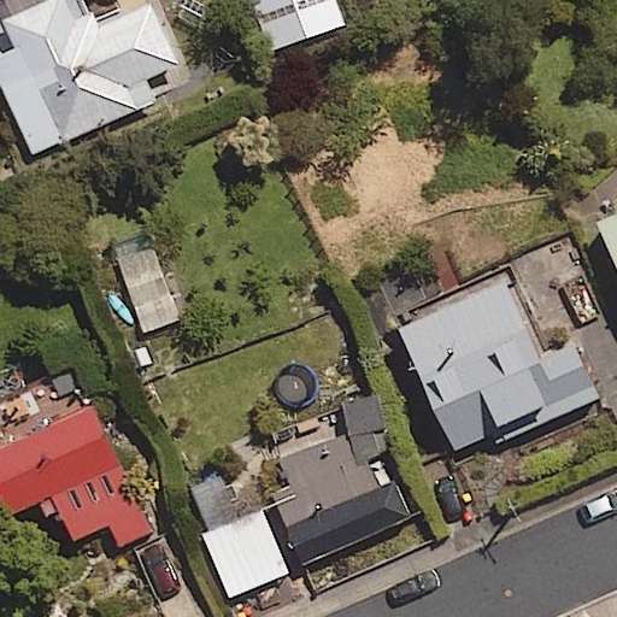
[(156,0),(97,25),(84,0),(0,0),(0,71),(35,153),(158,100),(148,77),(182,62),(156,0)]
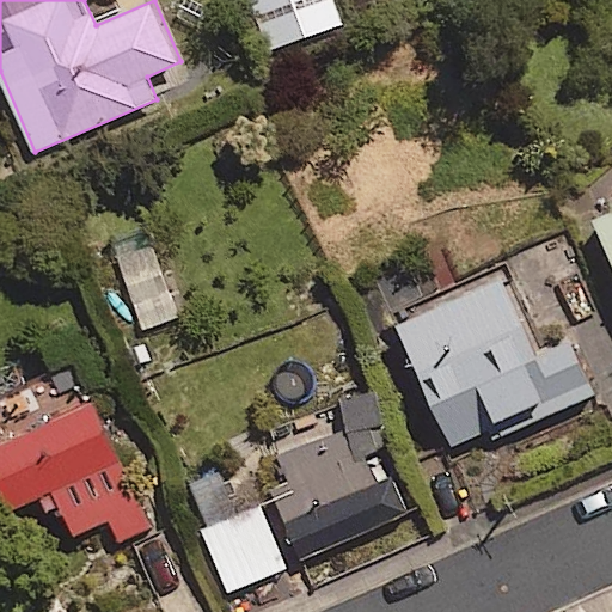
[(611,212),(600,216),(611,244),(611,212)]
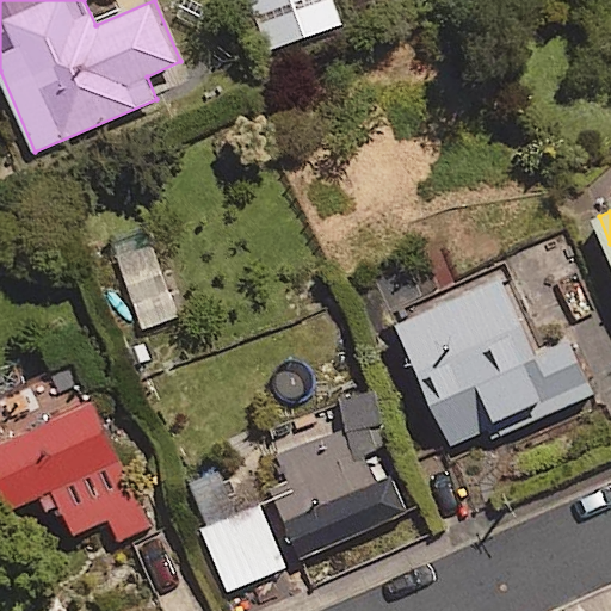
[(185,335),(153,244),(99,261),(131,353),(185,335)]
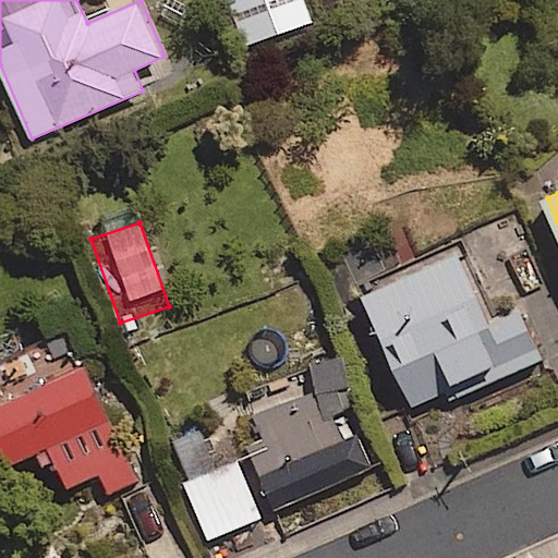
[(415,402),(448,387),(457,407),(501,386),(493,367),(501,363),(507,375),(544,359),(522,310),(495,323),(462,251),(367,294),(415,402)]
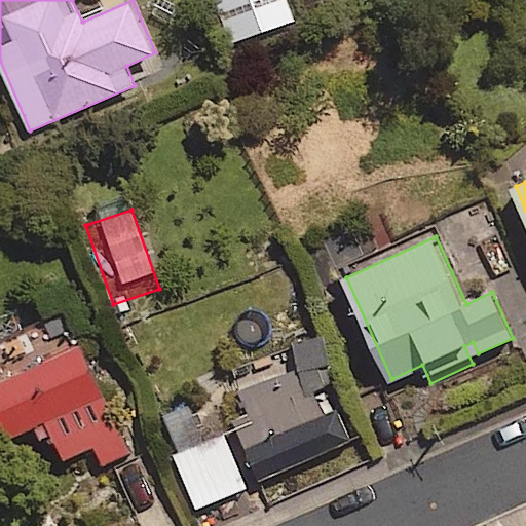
[(130,452),(84,345),(0,381),(0,408),(12,436),(48,420),(65,459),(96,446),(103,463),(130,452)]
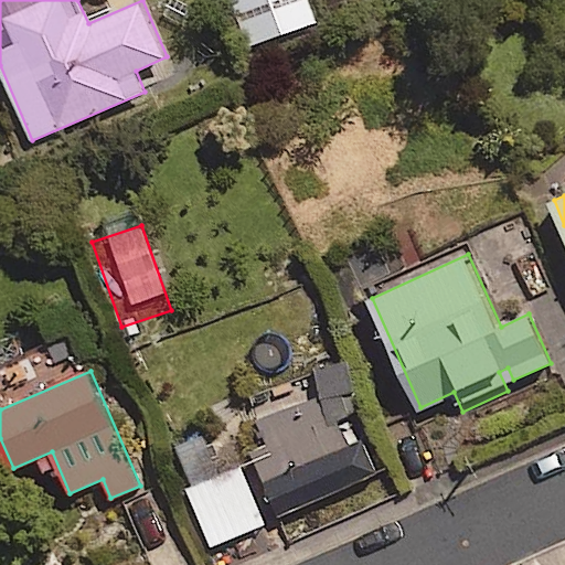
[(376,473),(353,419),(258,460),(283,514),(376,473)]
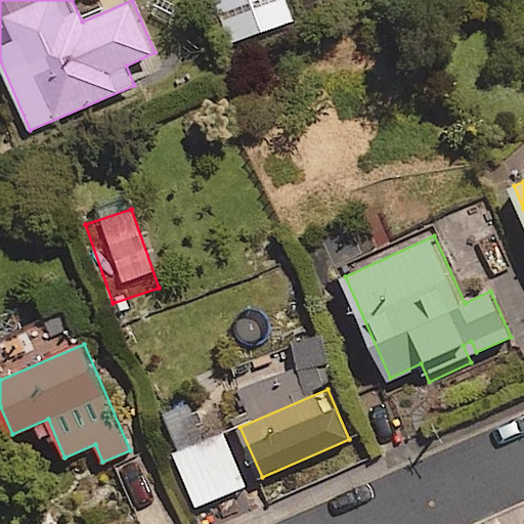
[(247,485),(224,433),(174,454),(197,507),(247,485)]
